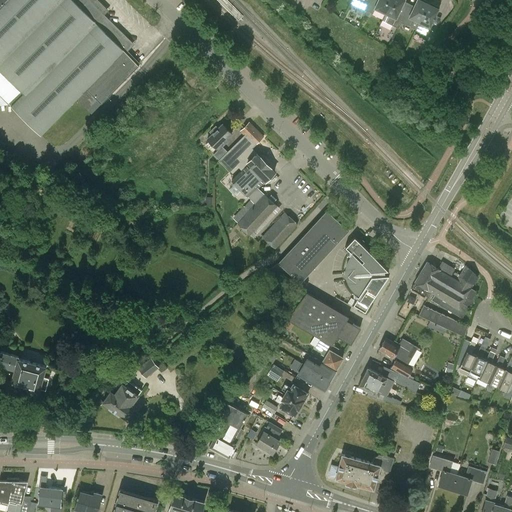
[(26,0),(18,8),(9,0),(0,0),(0,104),(8,104),(10,105),(41,135),(77,99),(87,109),(96,99),(101,103),(138,65),(124,50),(130,44),(101,14),(105,10),(94,0),(26,0)]
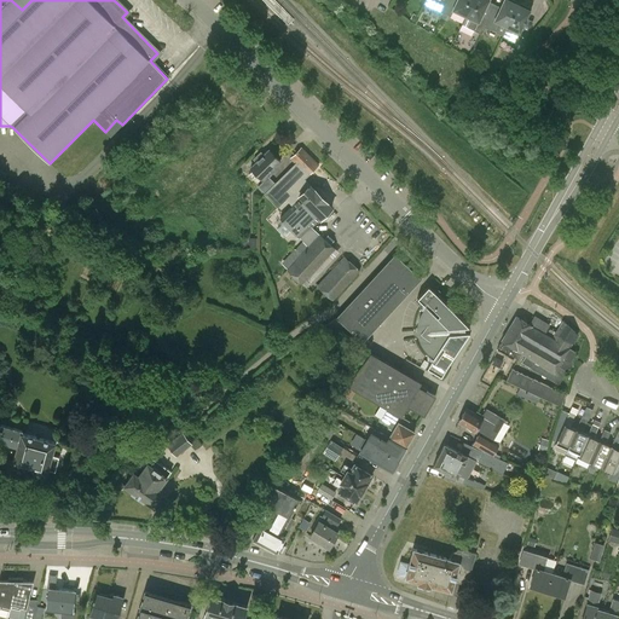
[(11,0),(22,10),(32,0),(11,0)]
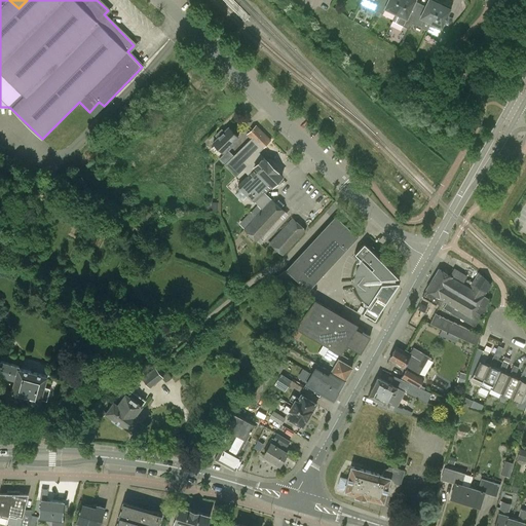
[(379,5),(376,11),(375,15),(380,17),(382,13),(382,14),(385,8),(396,13),(401,0),(384,0),(384,1),(382,0),(379,5)]
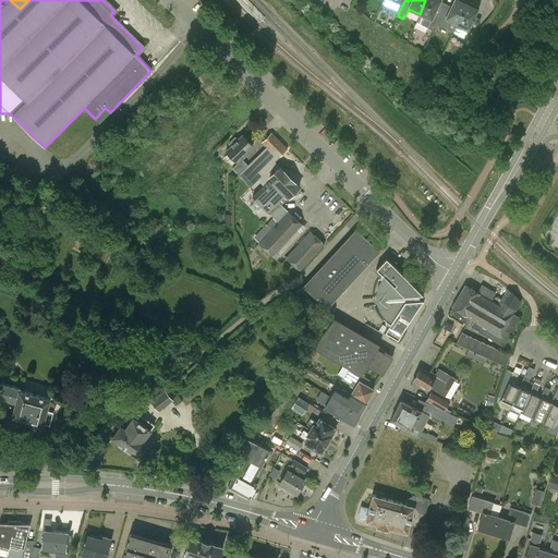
[(425,0),(420,14),(416,22),(433,29),(436,24),(439,16),(434,14),(440,0),(425,0)]
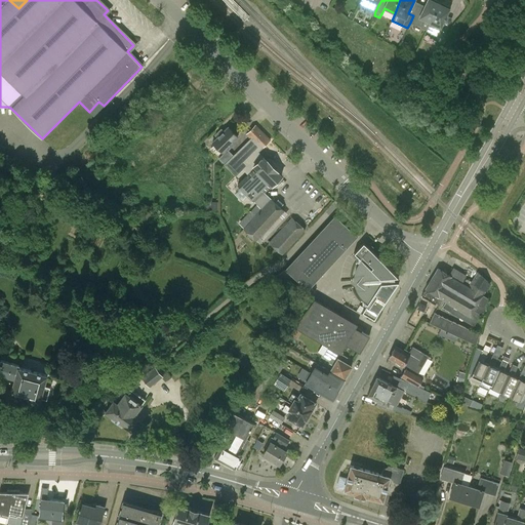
[(416,9),(413,15),(410,23),(416,25),(421,26),(425,19),(431,23),(439,3),(437,2),(437,1),(435,0),(428,0),(422,11),(416,9)]
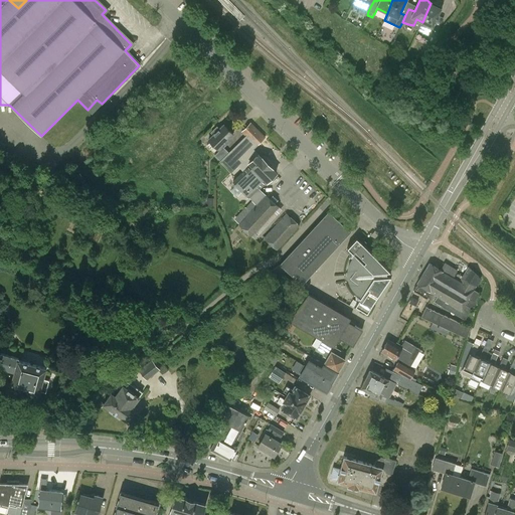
[(433,5),(431,3),(422,22),(427,24),(424,30),(428,34),(435,37),(440,26),(435,23),(442,7),(434,3),(433,5)]
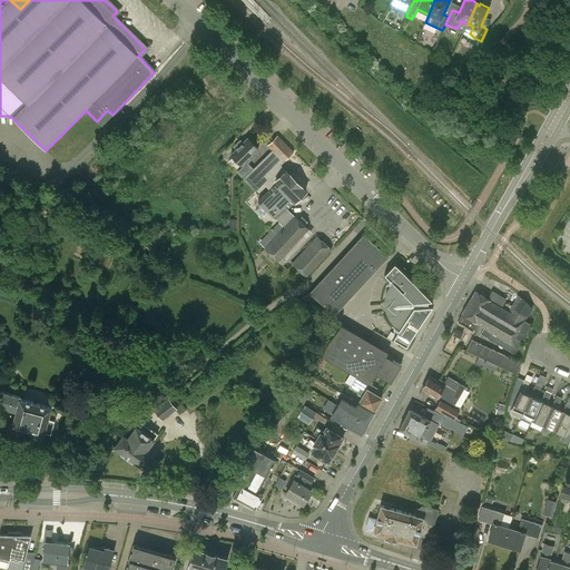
[(254,168),(244,178),(256,192),(264,184),(269,189),(257,200),(275,218),(294,199),(295,200),(305,190),(285,170),(285,169),(281,165),(294,151),(279,138),(277,136),(267,145),(273,150),(254,168)]
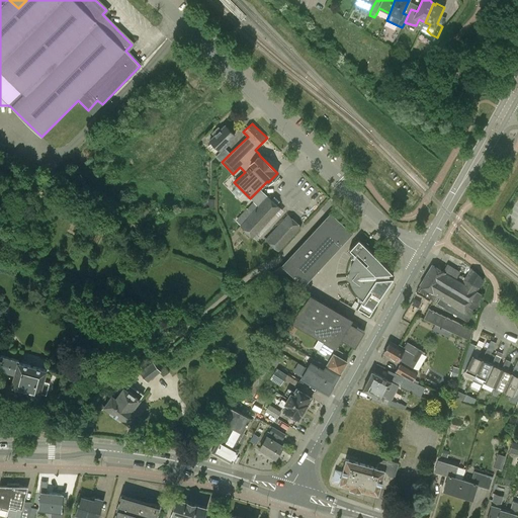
[(222,162),(231,153),(225,148),(231,142),(229,141),(235,135),(225,125),(221,130),(219,127),(212,134),(214,136),(209,141),(221,152),(217,156),(222,162)]
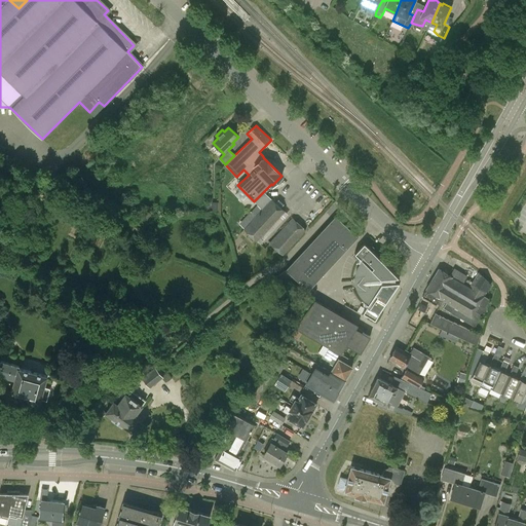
[(285,211),(271,198),(256,215),(243,229),(257,241),(262,235),(285,211)]
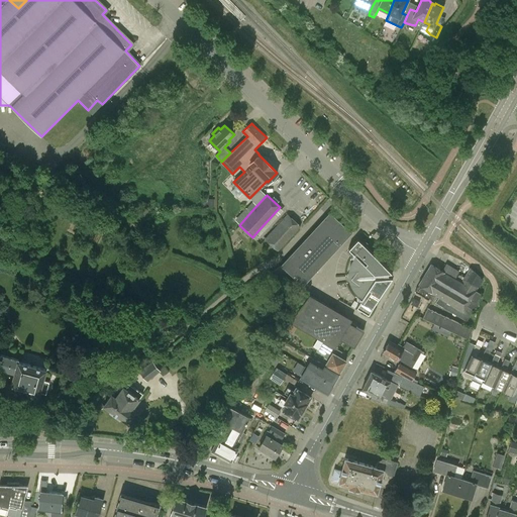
[(329,212),(281,265),(303,286),(351,232),(329,212)]
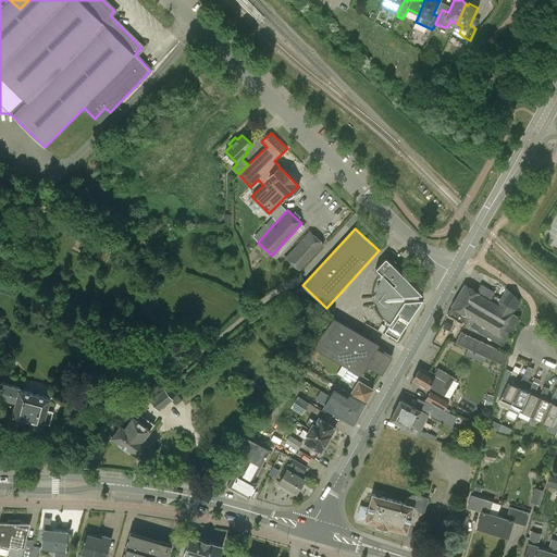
[(313,234),(309,231),(285,257),(299,271),(324,244),(321,240),(313,233),(313,234)]
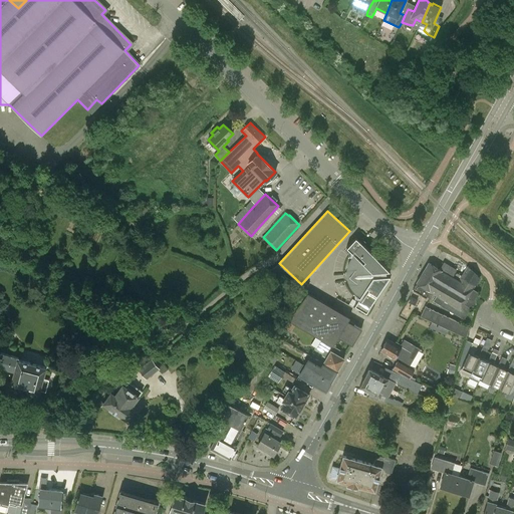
[(355,292),(360,296),(354,305),(366,312),(390,273),(390,270),(389,268),(388,267),(355,237),(346,247),(354,255),(350,260),(348,265),(347,271),(347,277),(348,282),(351,288),(355,292)]
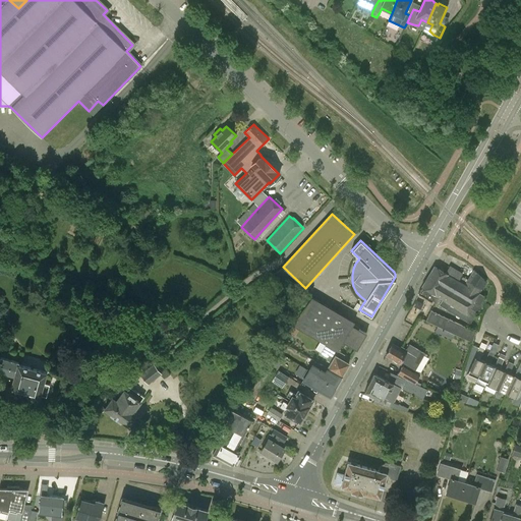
[(455,279),(444,299),(442,300),(440,305),(470,324),(482,304),(480,303),(484,296),(479,293),(486,282),(473,270),(470,264),(448,253),(442,266),(468,278),(467,279),(463,277),(459,281),(455,279)]
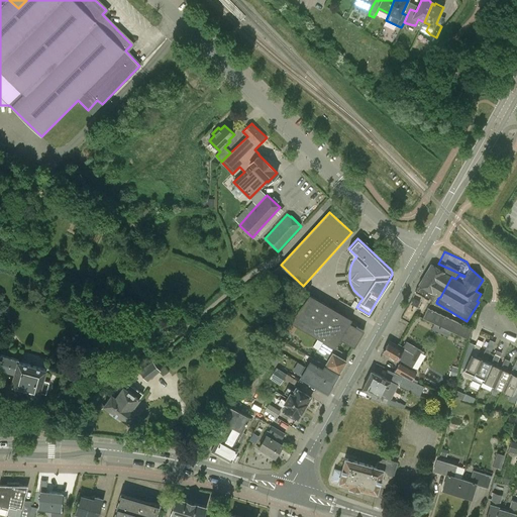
[(419,284),(415,291),(428,299),(429,298),(432,300),(436,294),(440,297),(451,277),(430,265),(419,284)]
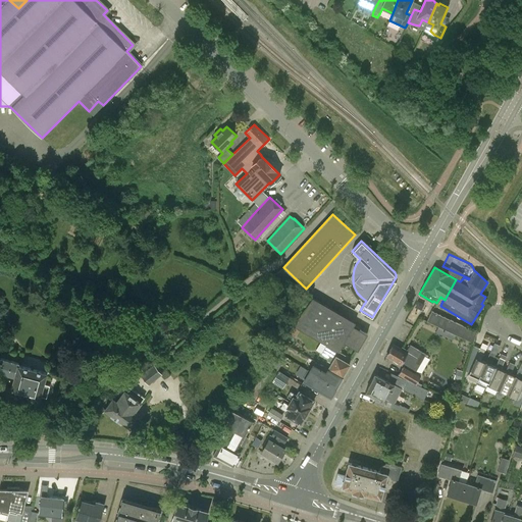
[(312,297),(292,324),(288,332),(295,335),(299,328),(327,345),(337,351),(344,343),(358,351),(367,333),(353,325),(355,322),(312,297)]
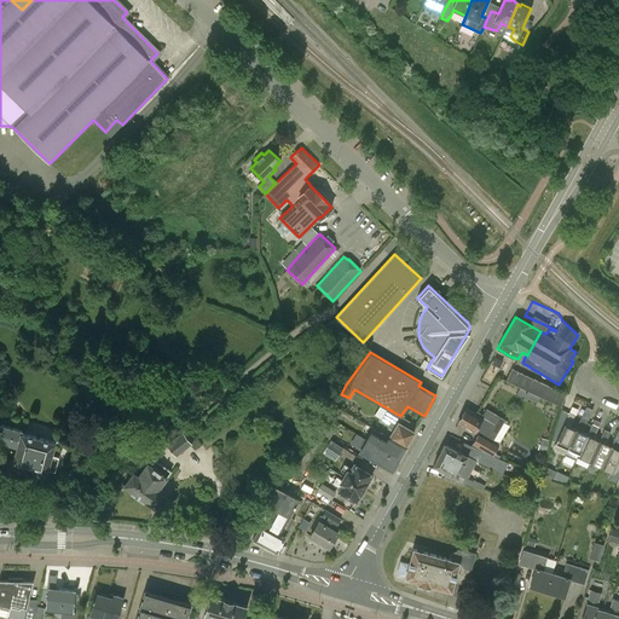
[(565,394),(512,369),(507,381),(520,387),(516,393),(545,408),(549,401),(561,406),(565,394)]
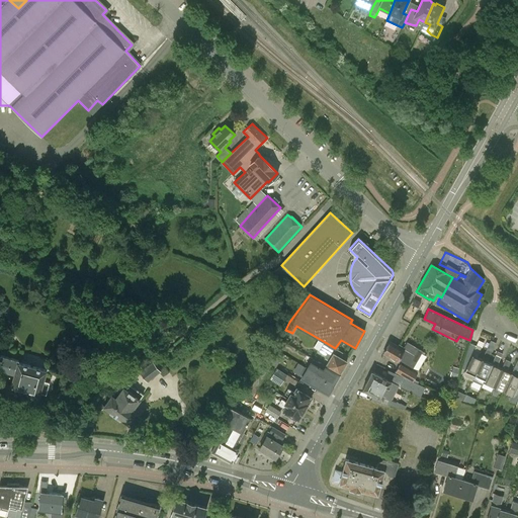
[(276,339),(271,348),(276,352),(282,343),(276,339)]
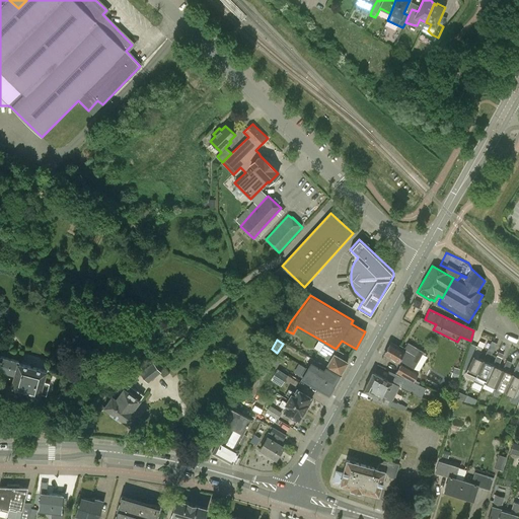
[(483,359),(473,381),(483,385),(484,383),(493,364),(489,362),(490,360),(489,359),(492,353),(493,353),(498,344),(492,341),(483,359)]
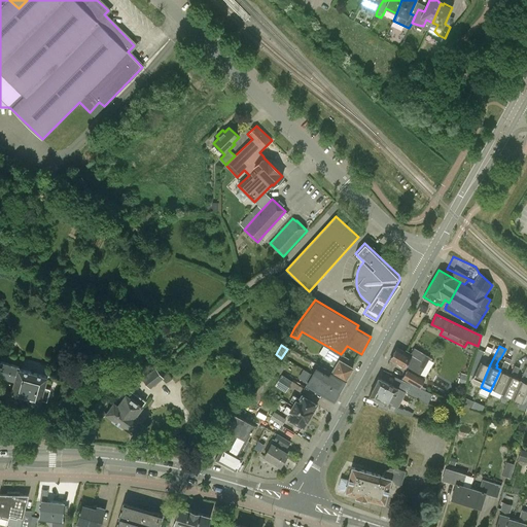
[(341,354),(330,348),(324,357),(331,361),(330,364),(335,366),(330,374),(344,381),(352,367),(346,363),(349,358),(341,354)]
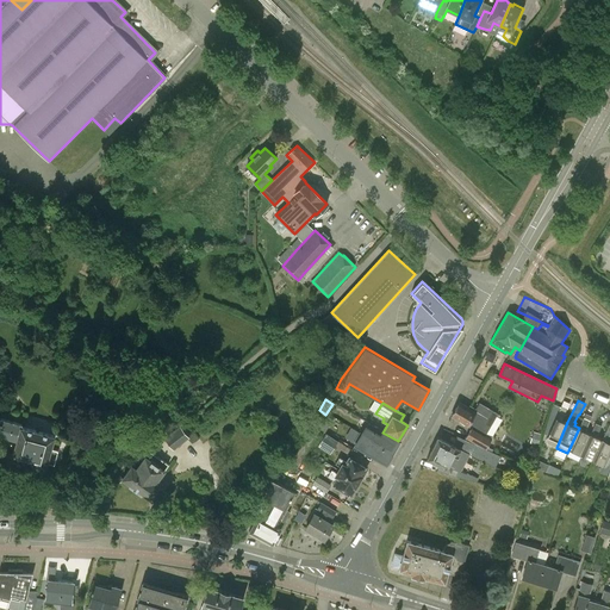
[(452,412),(453,414),(452,416),(471,427),(465,437),(485,449),(491,437),(485,434),(497,414),(479,404),(475,410),(470,406),(468,408),(460,403),(459,404),(456,404),(455,406),(456,408),(455,410),(453,410),(452,412)]
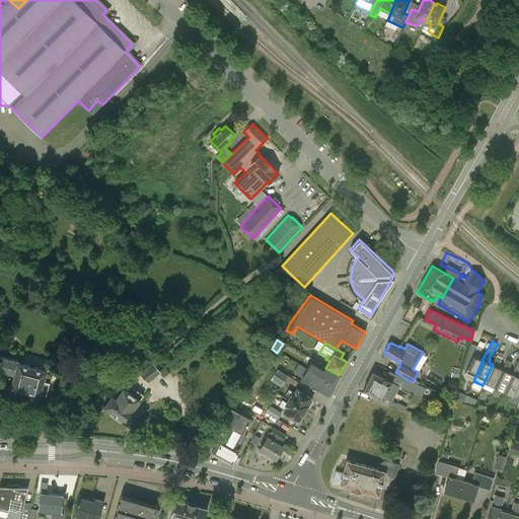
[(472,355),(465,371),(464,374),(465,377),(473,381),(483,359),(478,358),(479,355),(483,348),(477,346),(472,355)]
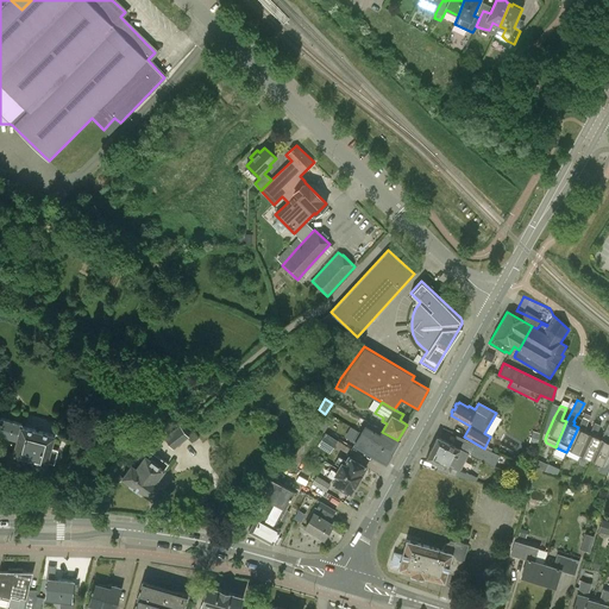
[(325,414),(319,409),(311,422),(325,431),(328,425),(321,420),(325,414)]
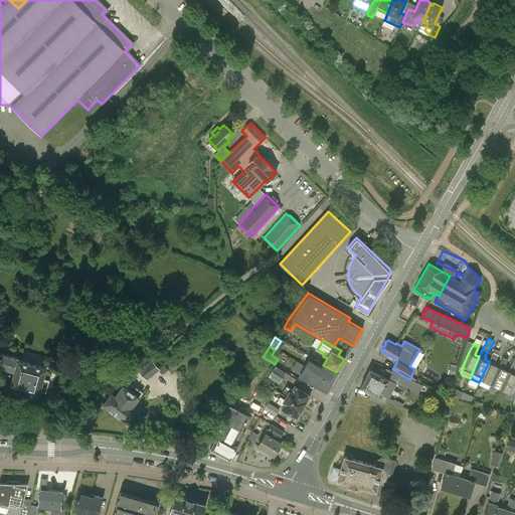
[(489,361),(480,380),(491,384),(499,366),(498,366),(494,364),(499,352),(494,350),(489,361)]
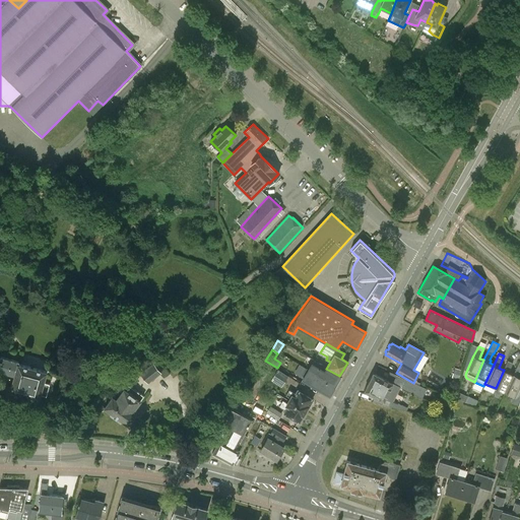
[(46,372),(18,364),(18,362),(0,356),(0,371),(14,375),(10,392),(39,399),(40,393),(46,395),(50,384),(43,382),(46,372)]
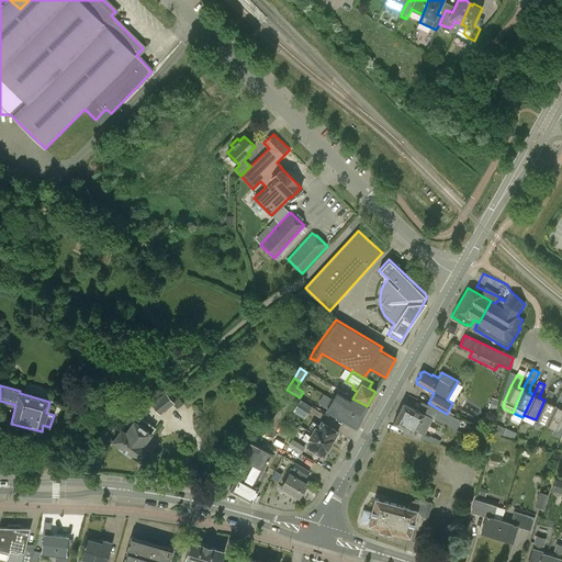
[(554,405),(547,425),(557,429),(561,418),(561,407),(560,407),(561,403),(561,388),(554,405)]
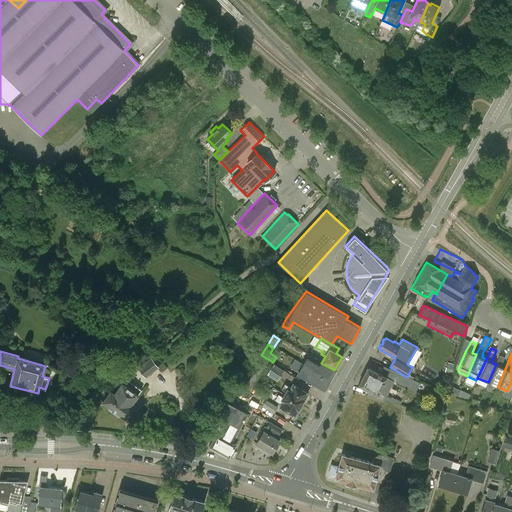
[(496,364),(488,382),(498,387),(505,369),(500,367),(505,357),(500,355),(495,364),(496,364)]
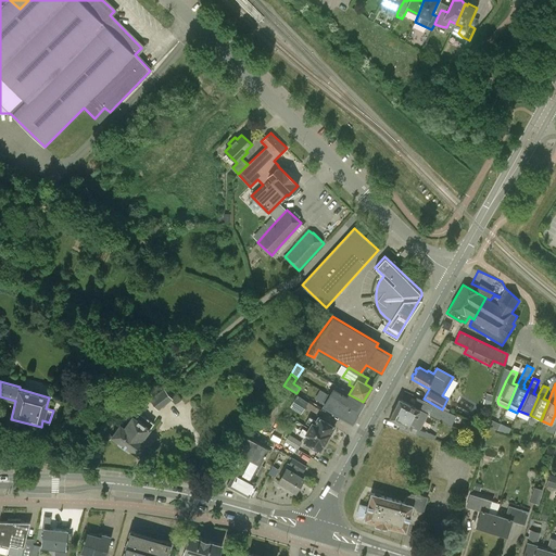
[(158,411),(173,399),(164,388),(149,399),(158,411)]
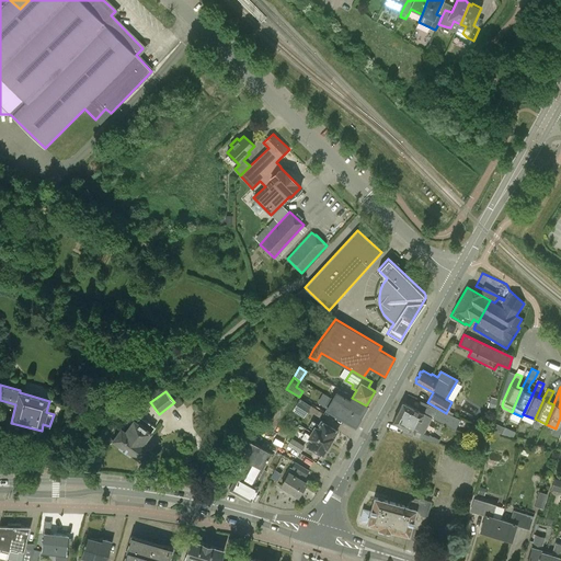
[(366,405),(352,398),(350,400),(336,392),(332,400),(343,407),(344,404),(355,410),(354,413),(361,416),(366,405)]
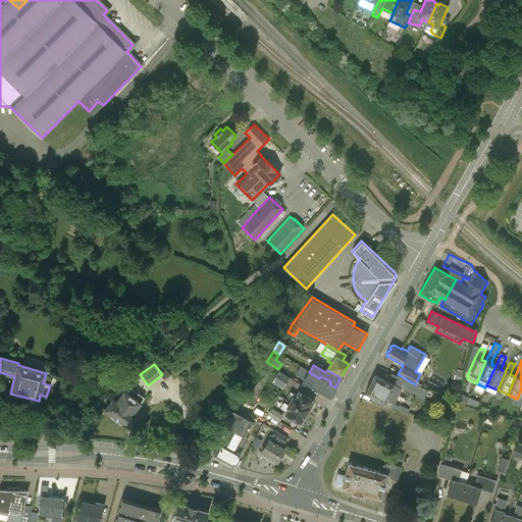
[(457,369),(454,378),(461,381),(464,371),(457,369)]
